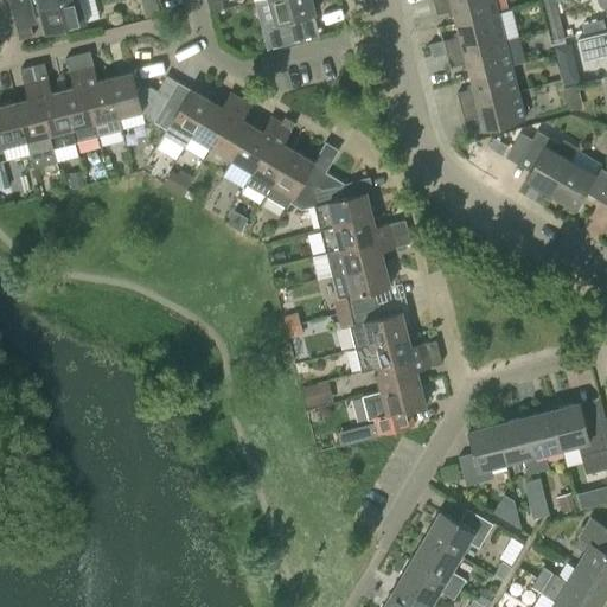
[(85,23),(78,0),(66,0),(38,7),(45,33),(85,23)]
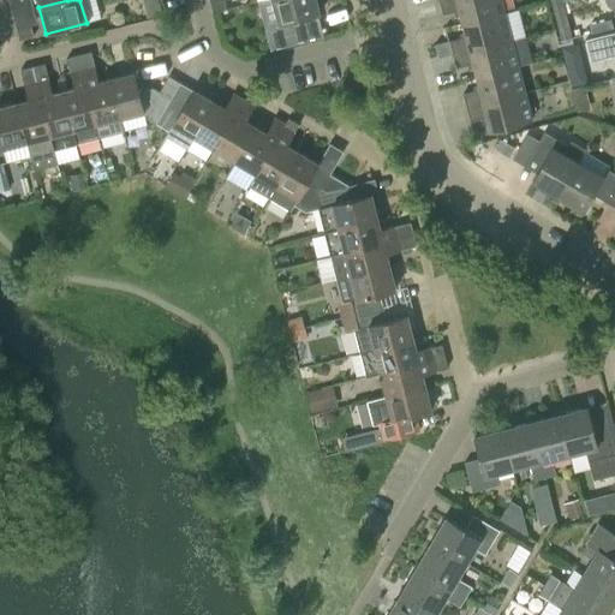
[(222,0),(207,0),(210,13),(226,10),(222,0)]
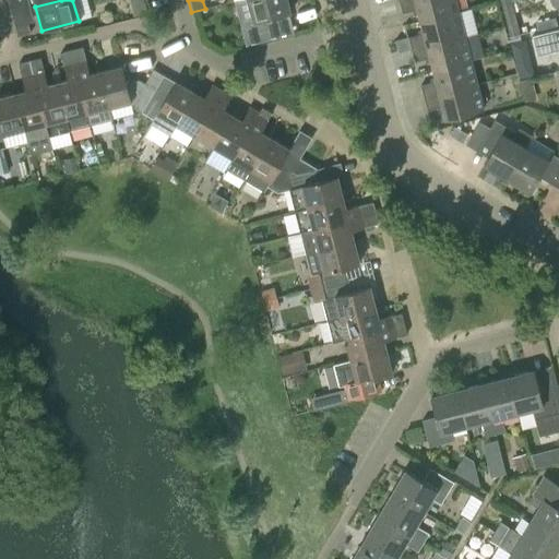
[(289,13),(286,0),(247,0),(256,35),(269,32),(289,26),(286,13),(289,13)]
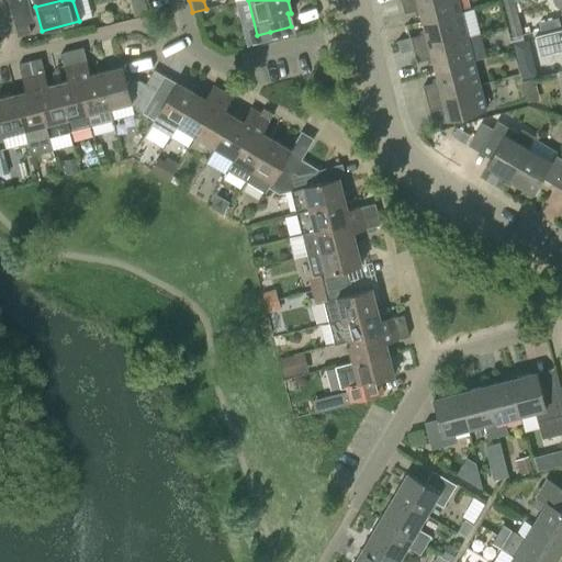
[(422,22),(460,12),(457,0),(404,0),(401,1),(404,13),(418,10),(422,22)]
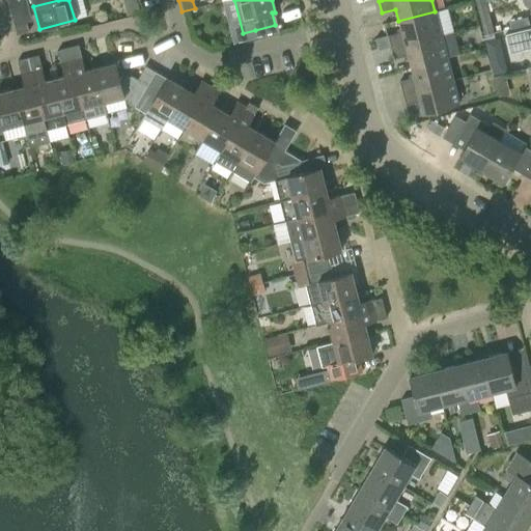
[(483,0),(477,0),(474,1),(482,36),(492,33),(483,0)]
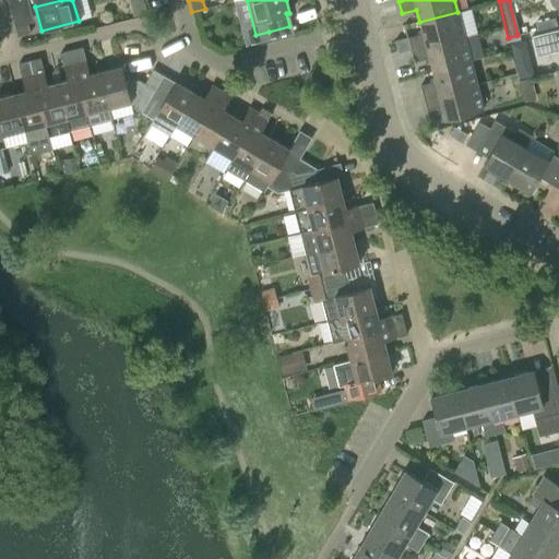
[(558,0),(549,0),(551,7),(558,10),(558,13),(558,0)]
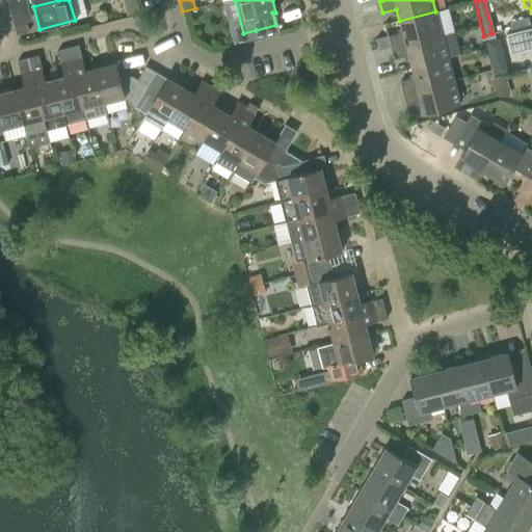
[(391,47),(442,34),(435,11),(399,21),(402,32),(389,35),(391,47)]
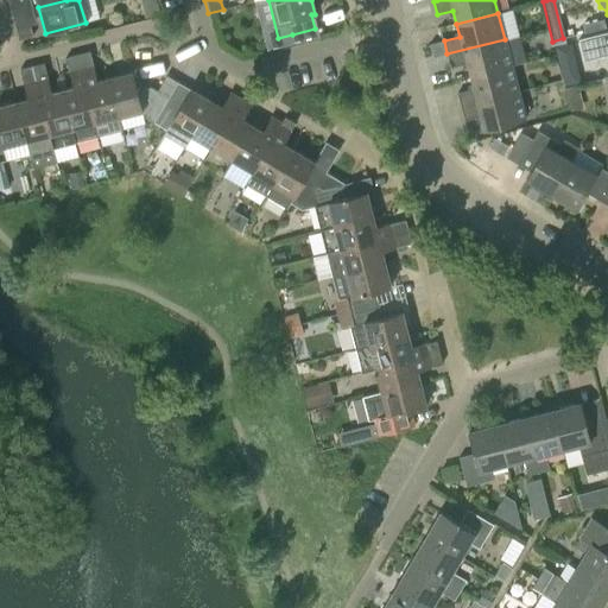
[(583,25),(586,33),(606,27),(603,19),(583,25)]
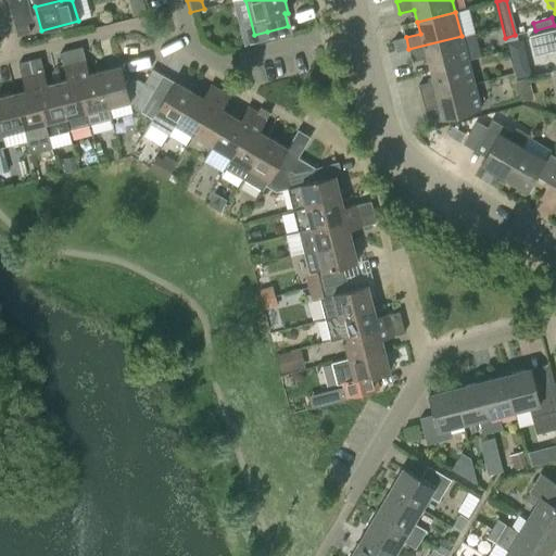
[(27,23),(14,26),(17,37),(29,34),(27,23)]
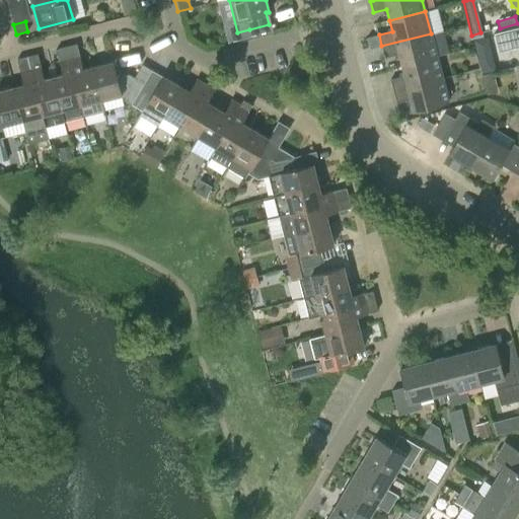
[(518,26),(494,33),(498,52),(518,46),(518,26)]
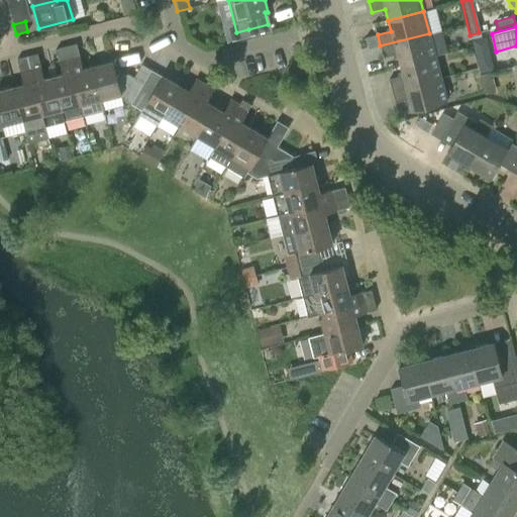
[(400,65),(435,56),(429,33),(380,45),(383,58),(397,54),(400,65)]
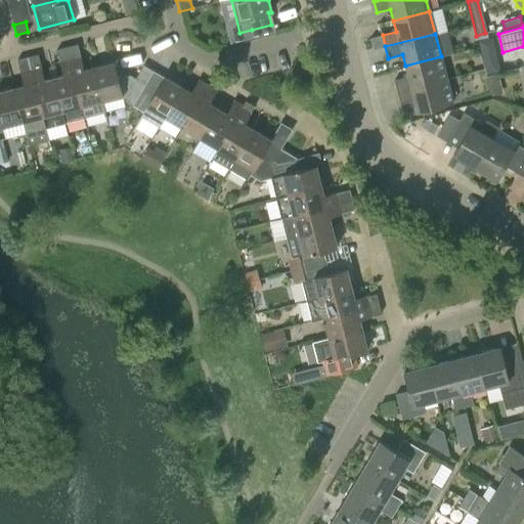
[(479,41),(482,53),(494,50),(491,39),(479,41)]
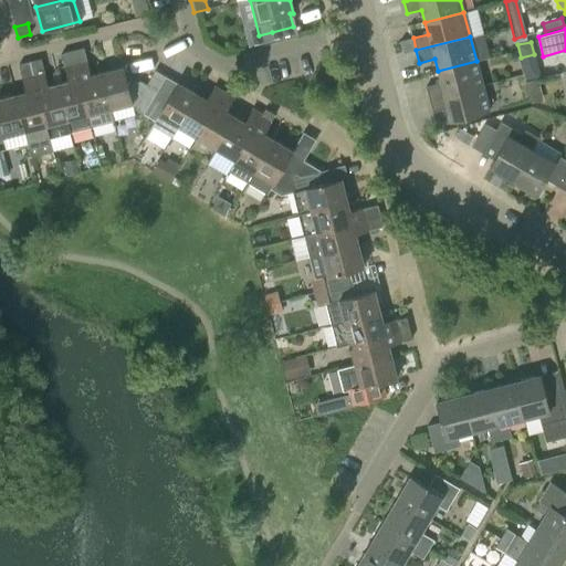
[(86,61),(83,48),(72,50),(92,127),(113,122),(109,108),(101,73),(90,75),(86,61)]
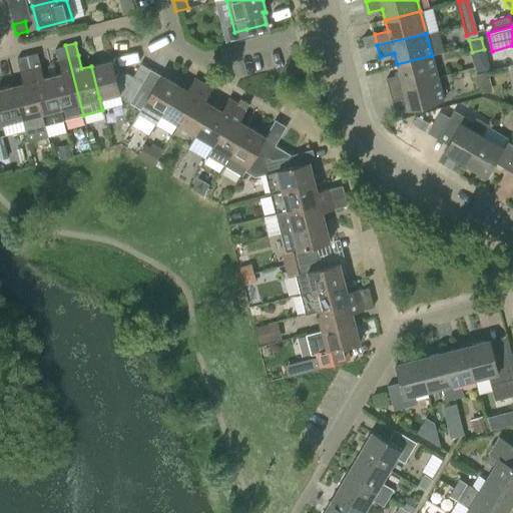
[(65,45),(55,48),(62,73),(52,76),(63,120),(83,115),(65,45)]
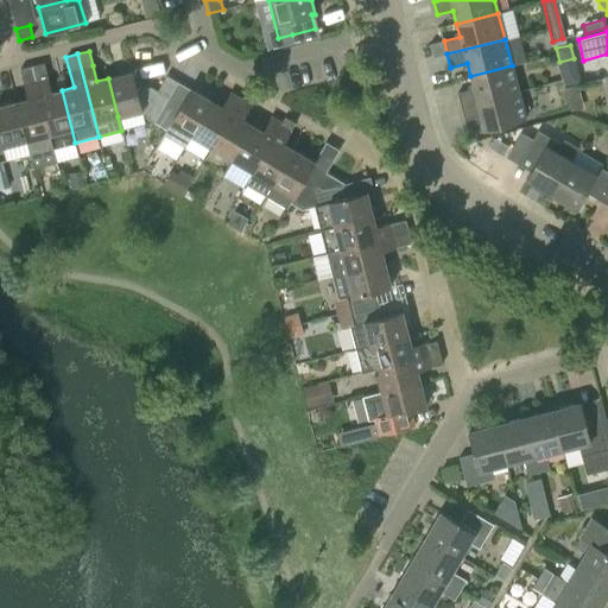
[(46,77),(43,63),(31,65),(52,149),(75,143),(62,90),(50,93),(46,77)]
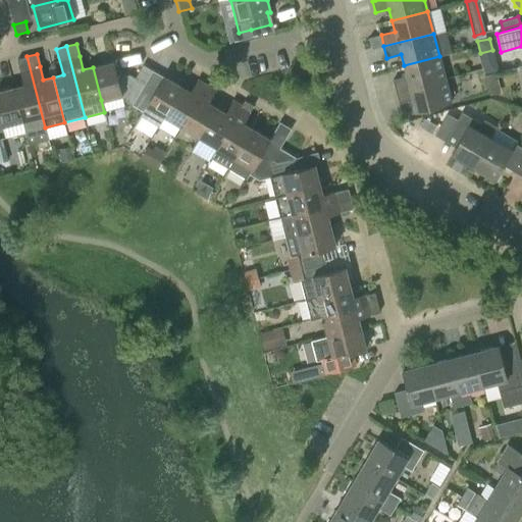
[(27,56),(17,59),(20,71),(23,85),(13,88),(22,120),(25,133),(45,127),(27,56)]
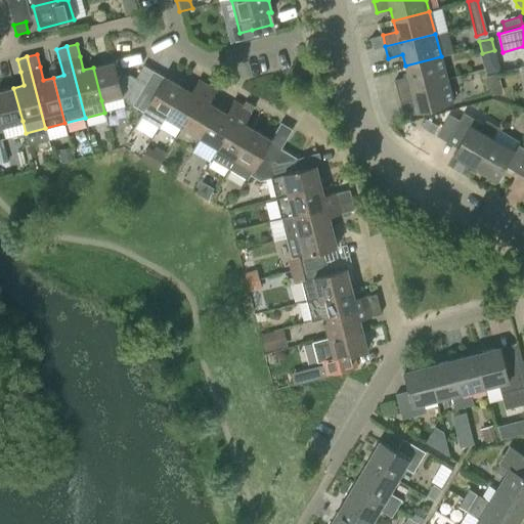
[(397,92),(446,79),(441,56),(405,66),(408,77),(394,80),(397,92)]
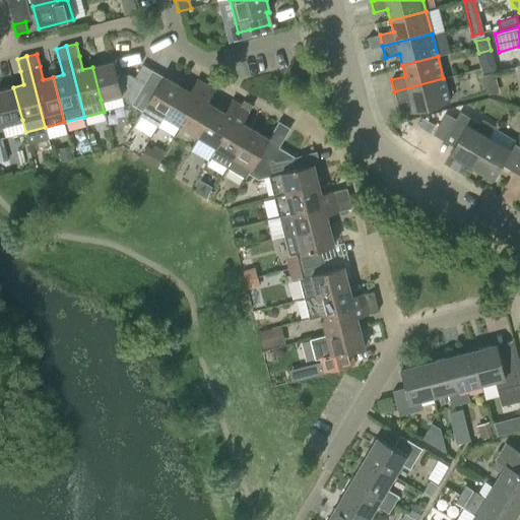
[(113,62),(92,67),(101,100),(121,94),(122,99),(131,105),(151,71),(140,65),(133,77),(128,74),(117,77),(113,62)]
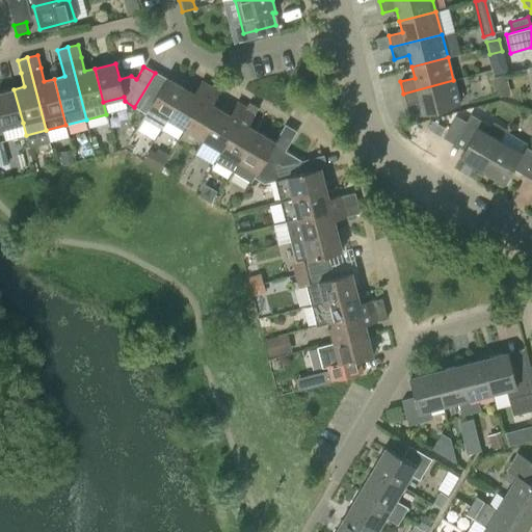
[(155,73),(134,107),(145,113),(142,118),(160,129),(185,88),(166,78),(165,79),(155,73)]
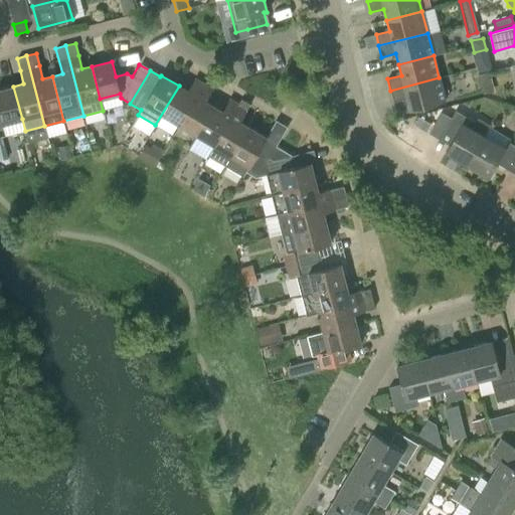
[(445,101),(439,77),(390,91),(393,102),(406,98),(409,110),(445,101)]
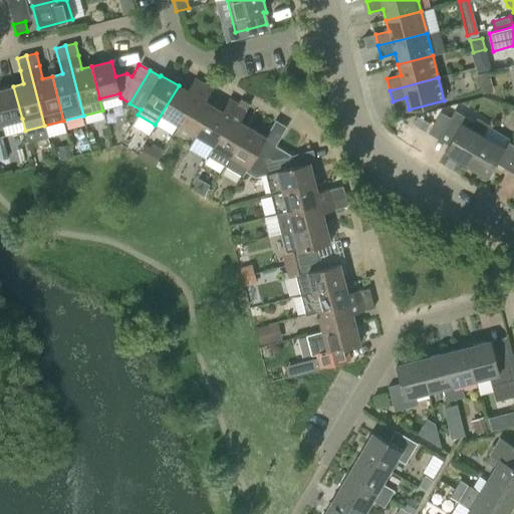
[(157,125),(163,114),(179,124),(203,83),(194,78),(187,90),(179,85),(155,124),(157,125)]
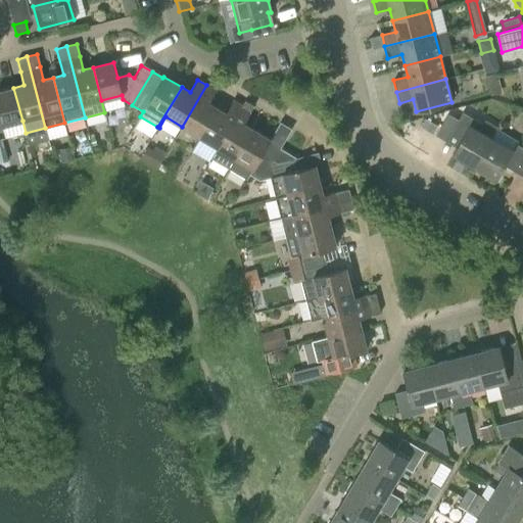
[(206,85),(182,127),(199,137),(217,108),(208,102),(216,90),(206,85)]
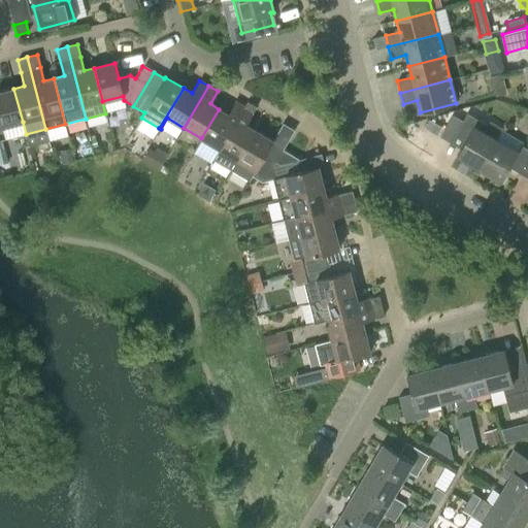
[(2,127),(23,122),(13,89),(0,92),(0,132),(3,132),(2,127)]
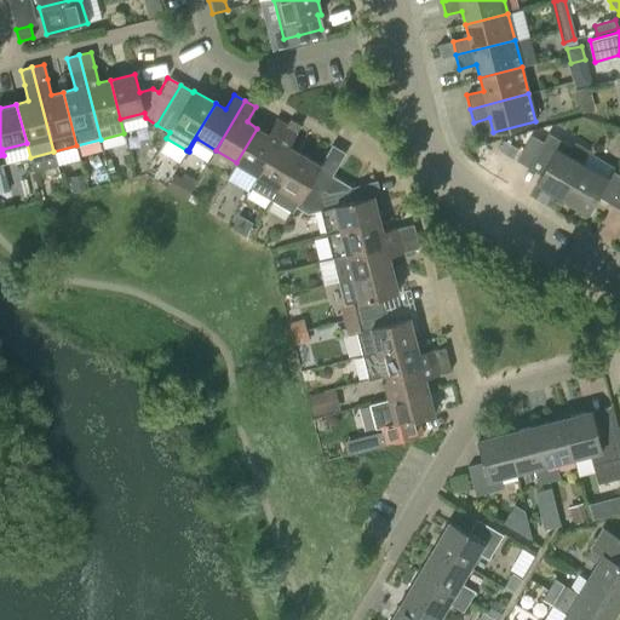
[(257,128),(236,162),(257,174),(287,126),(276,120),(268,135),(257,128)]
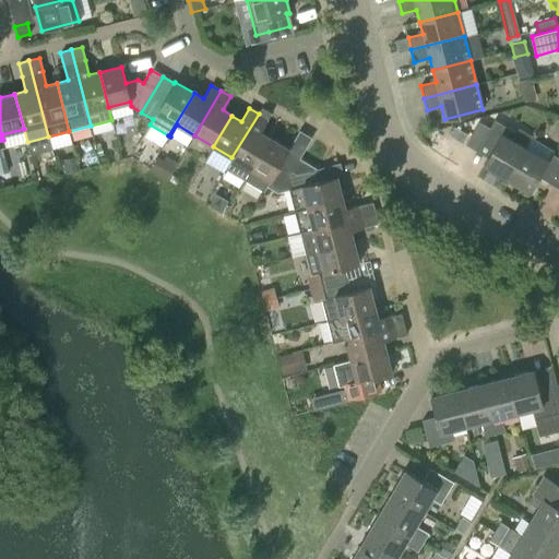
[(225,169),(244,180),(270,138),(260,132),(268,119),(259,114),(232,157),(225,169)]
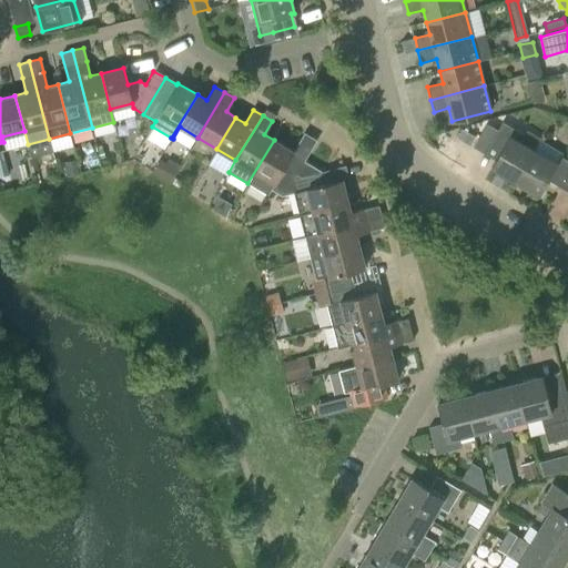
[(490,168),(515,181),(533,150),(520,142),(525,134),(501,121),(488,144),(500,152),(490,168)]
